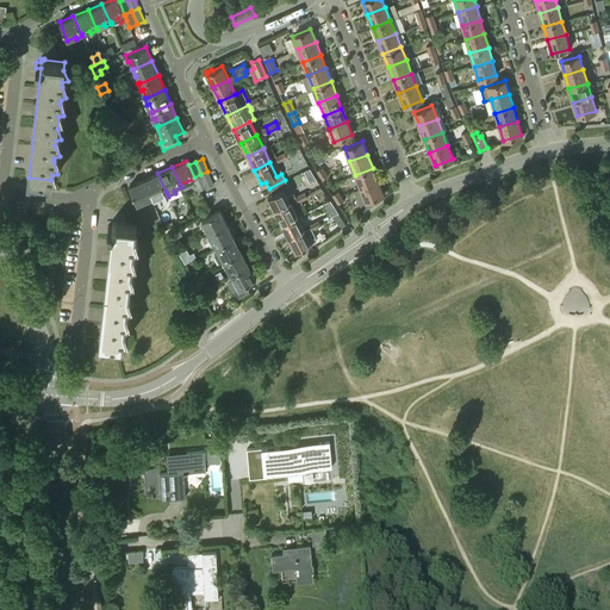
[(355,175),(360,187),(360,188),(378,181),(373,168),(355,175)]
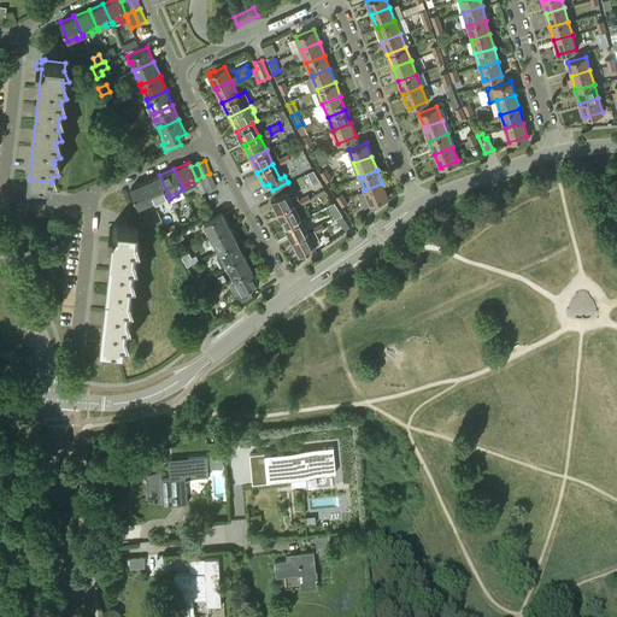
[(209,189),(216,187),(210,174),(203,176),(209,189)]
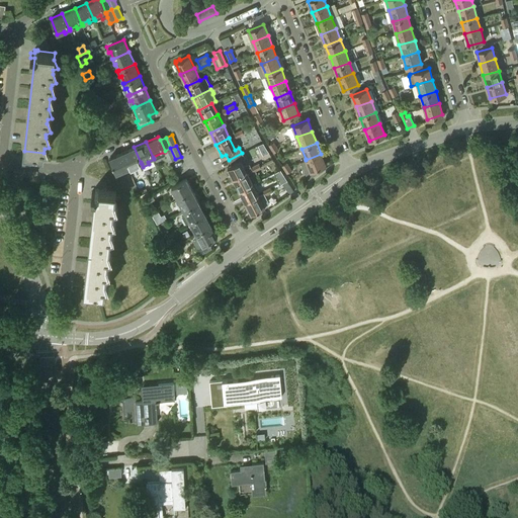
[(141,163),(134,147),(121,153),(128,168),(136,165),(136,167),(142,164),(141,162),(141,163)]
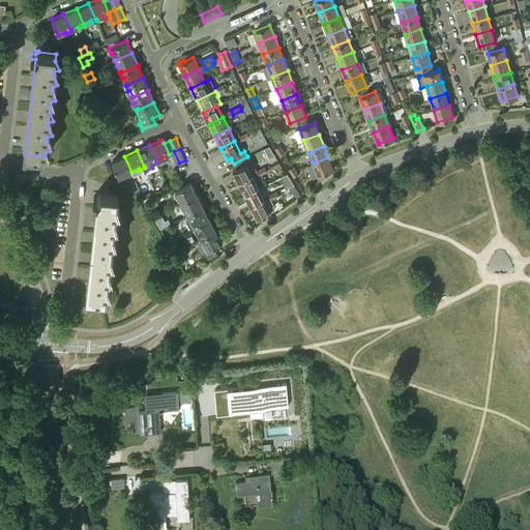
[(169,155),(168,155),(173,166),(179,163),(174,151),(169,154),(169,155)]
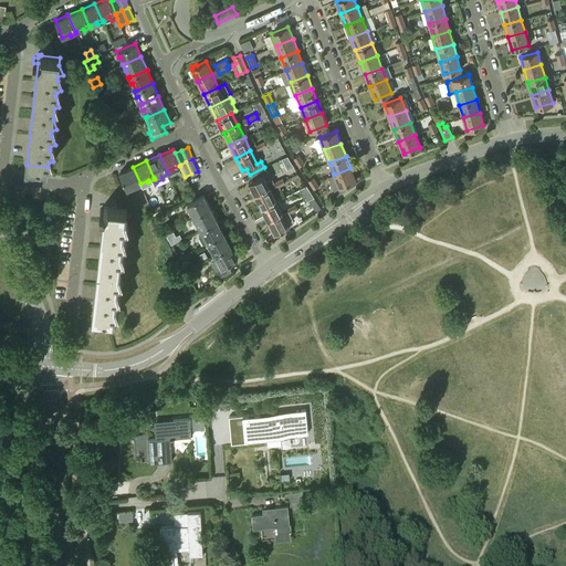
[(140,184),(133,167),(119,173),(126,189),(135,186),(136,188),(142,185),(140,184)]
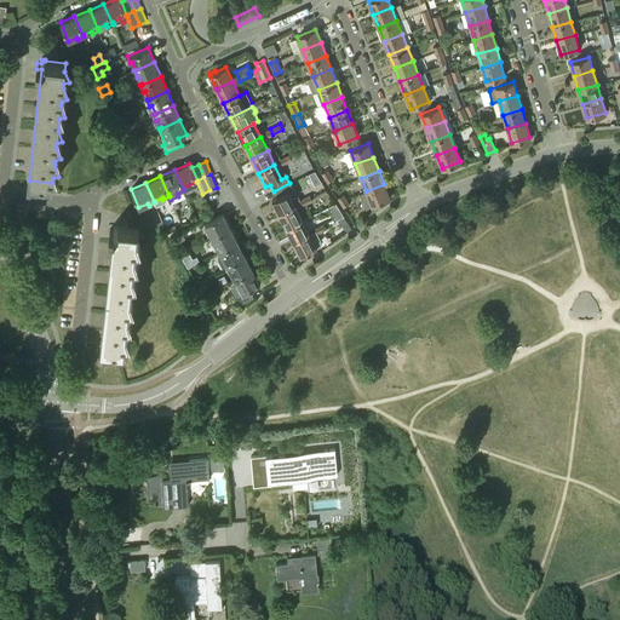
[(273,200),(279,213),(294,205),(296,206),(302,204),(302,202),(300,200),(298,195),(292,199),(288,193),(293,190),(290,183),(274,191),(276,197),(273,200)]
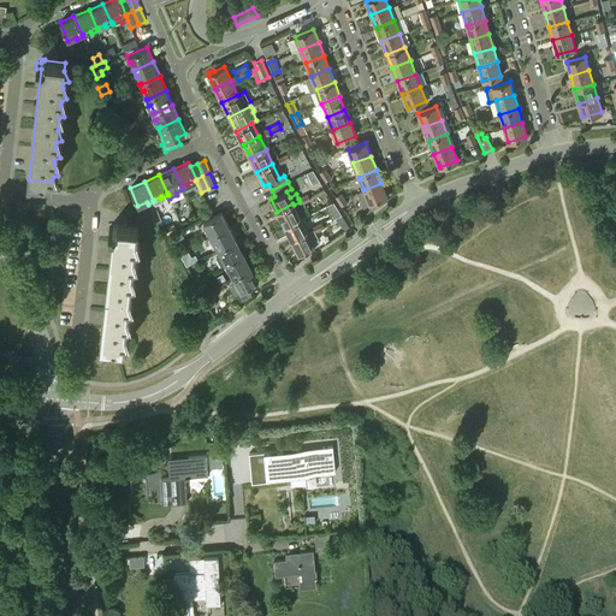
[(388,196),(381,183),(363,190),(363,189),(357,193),(362,205),(367,212),(375,206),(374,201),(388,196)]
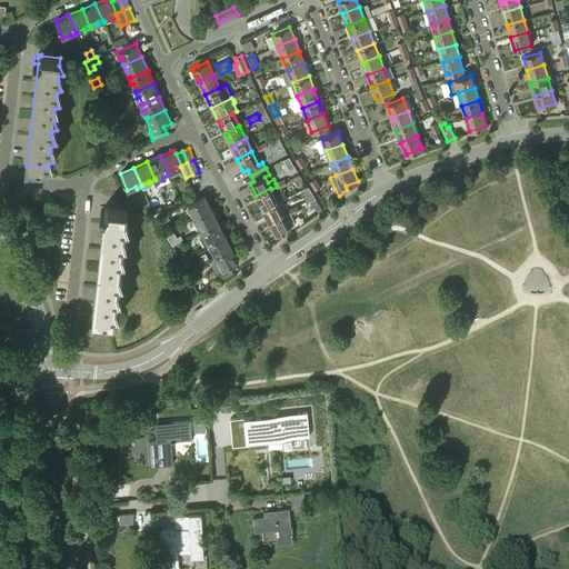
[(277,201),(271,189),(270,188),(256,196),(262,208),(277,201)]
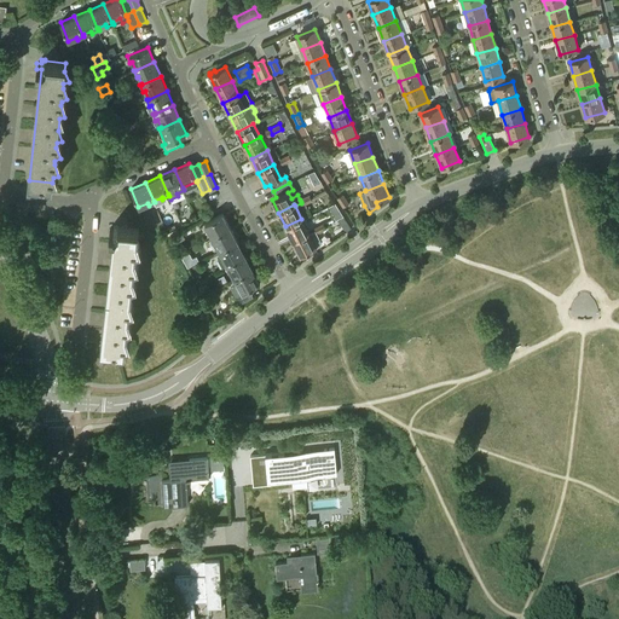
[(208,229),(212,236),(230,226),(223,213),(202,224),(206,230),(208,229)]
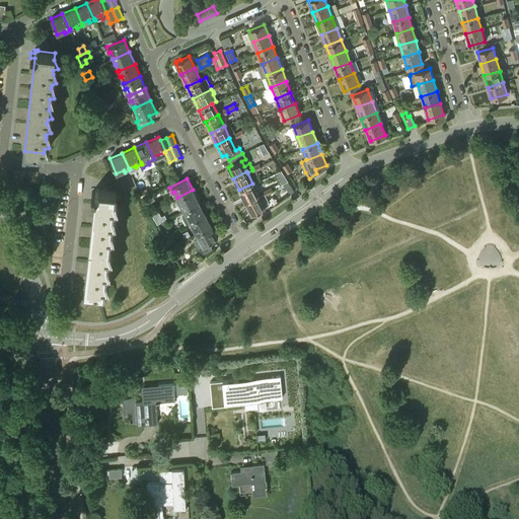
[(239,190),(245,202),(258,196),(252,183),(239,190)]
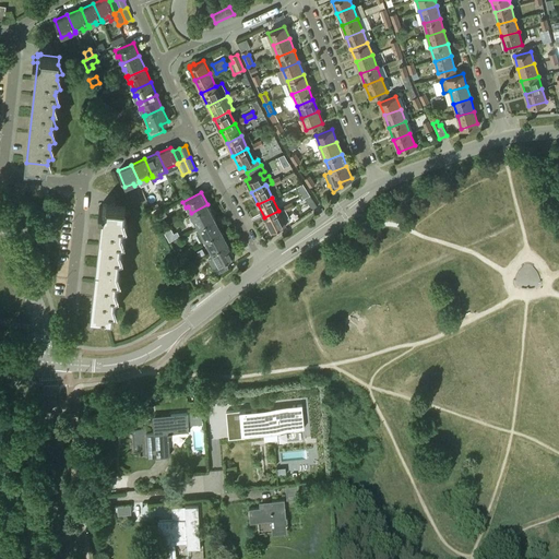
[(115,298),(115,294),(120,293),(117,283),(117,278),(121,276),(118,266),(119,257),(125,254),(120,245),(121,240),(126,239),(122,229),(122,225),(128,223),(125,214),(125,206),(106,204),(107,203),(103,202),(103,206),(99,206),(98,212),(103,212),(91,312),(113,314),(114,309),(118,308),(115,298)]
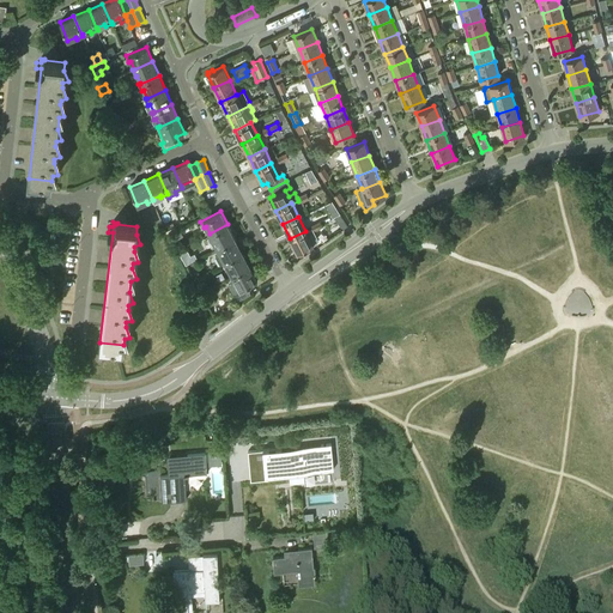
[(173,223),(163,228),(167,235),(176,230),(173,223)]
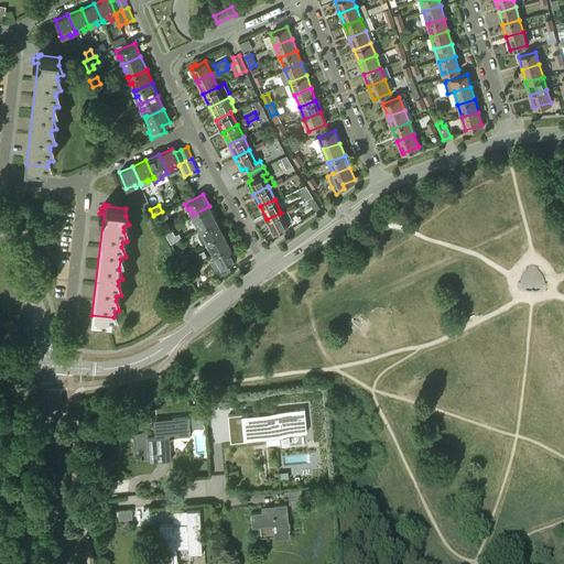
[(209,206),(193,215),(191,216),(194,223),(196,221),(199,228),(216,219),(209,206)]
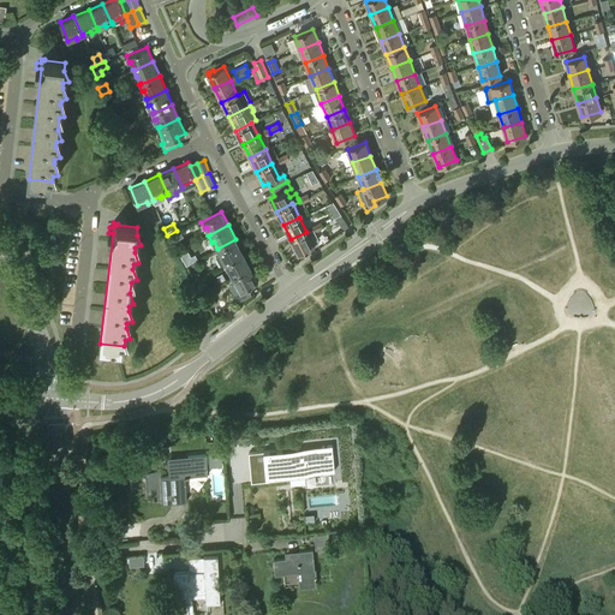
[(312,228),(306,232),(291,239),(298,254),(299,252),(300,254),(305,252),(304,251),(318,244),(320,242),(315,231),(312,228)]
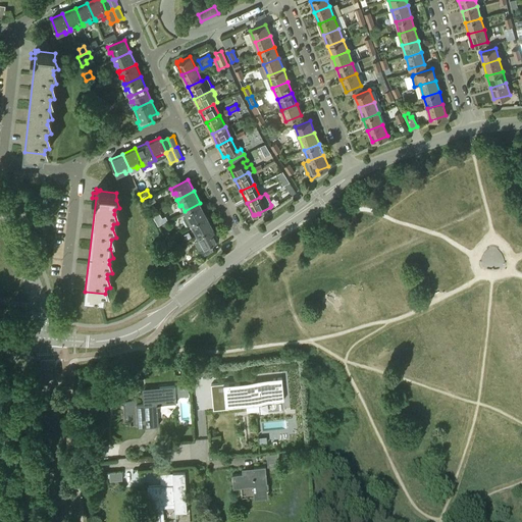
[(187,225),(190,224),(190,223),(206,214),(200,203),(185,211),(183,212),(186,217),(184,218),(187,225)]
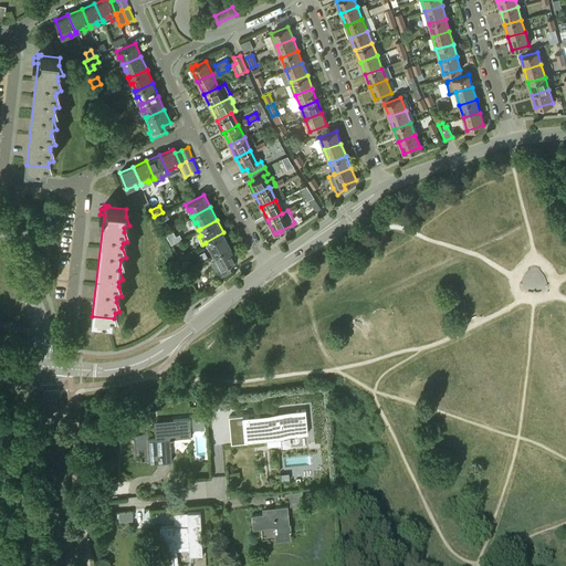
[(210,248),(215,254),(230,245),(223,232),(206,242),(206,243),(209,249),(210,248)]
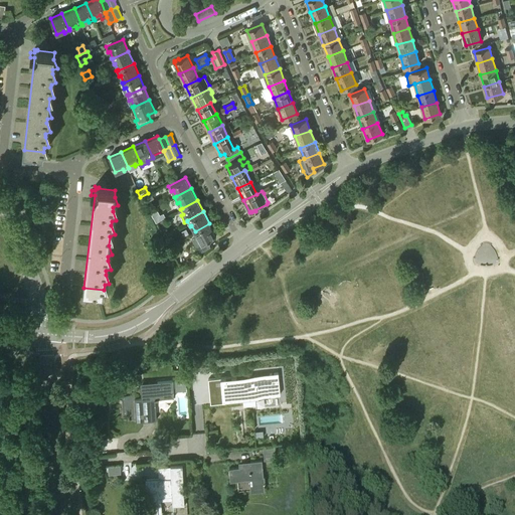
[(165,216),(163,212),(160,213),(154,217),(156,221),(165,216)]
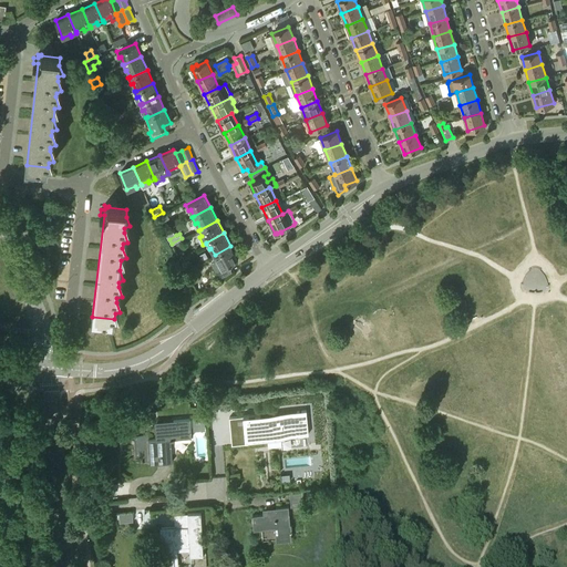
[(173,245),(176,250),(184,246),(182,241),(173,245)]
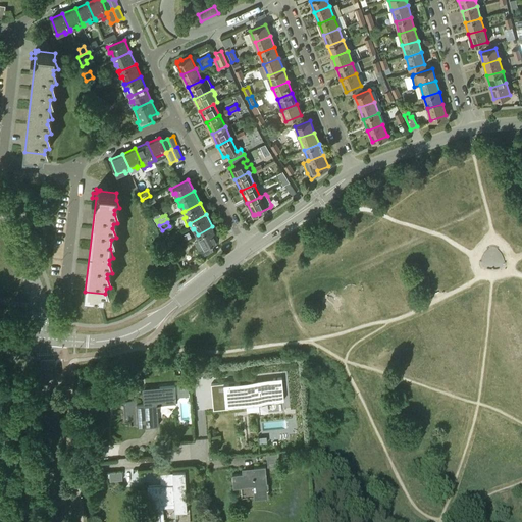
[(212,226),(198,235),(196,236),(198,240),(195,242),(202,256),(213,250),(210,244),(219,239),(212,226)]
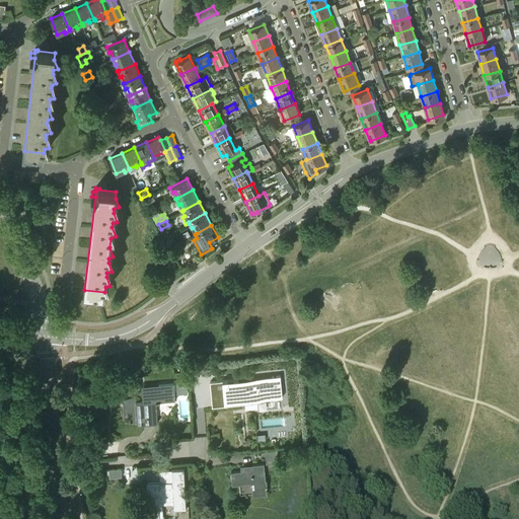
[(223,381),(224,399),(240,398),(239,393),(244,393),(244,397),(260,396),(261,411),(283,409),(281,376),(238,380),(238,379),(223,381)]
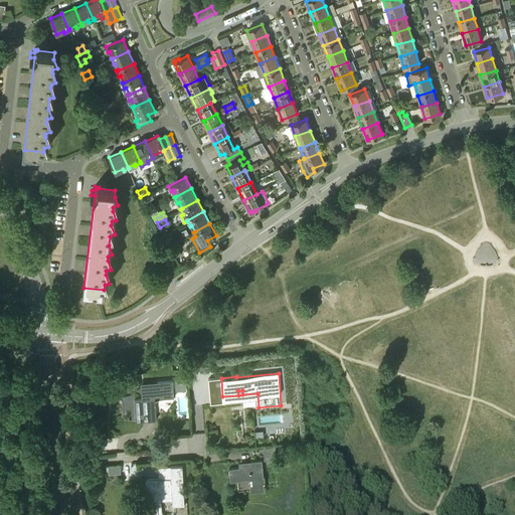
[(141,398),(135,399),(135,395),(122,396),(123,414),(132,413),(132,418),(136,417),(136,419),(157,418),(155,398),(173,397),(172,381),(140,383),(141,398)]
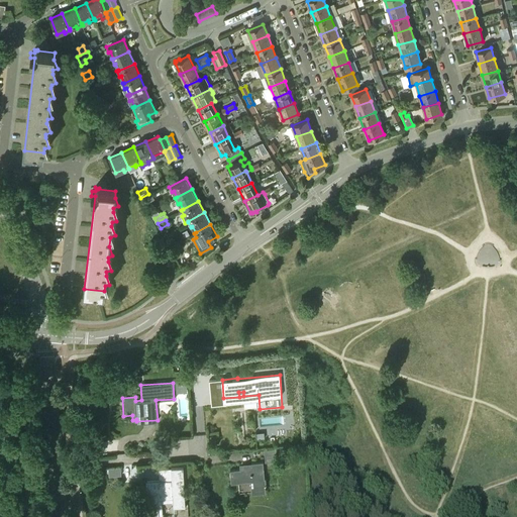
[(276,447),(264,448),(265,461),(277,460),(276,447)]
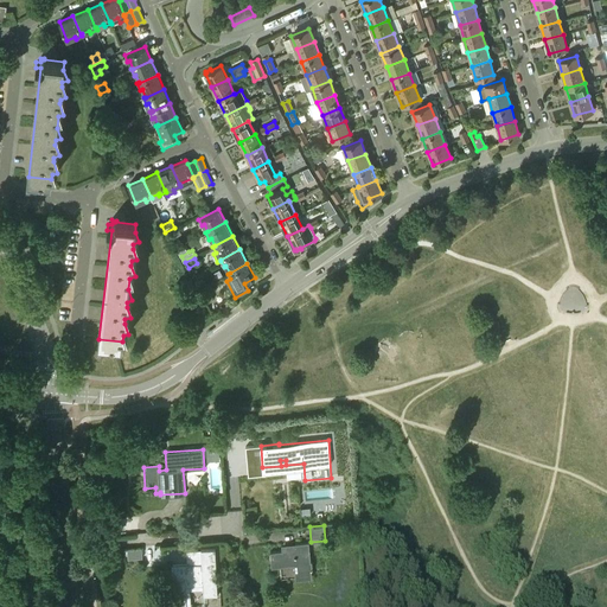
[(295,549),(270,551),(272,567),(294,564),(295,579),(312,577),(311,569),(312,569),(312,561),(311,561),(308,542),(295,543),(295,549)]
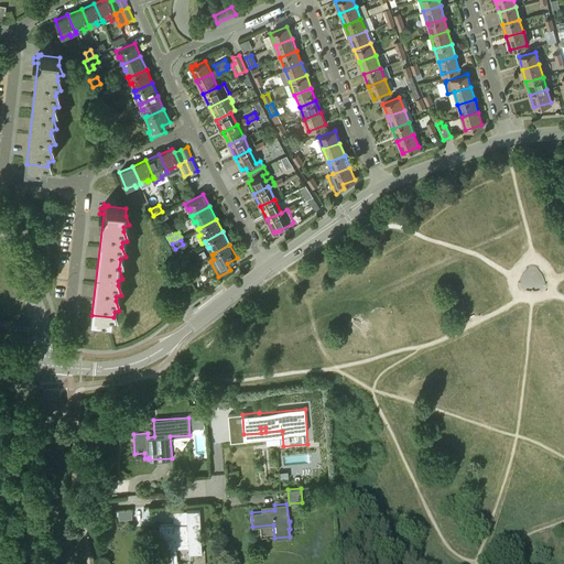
[(118,510),(119,519),(132,519),(131,510),(118,510)]
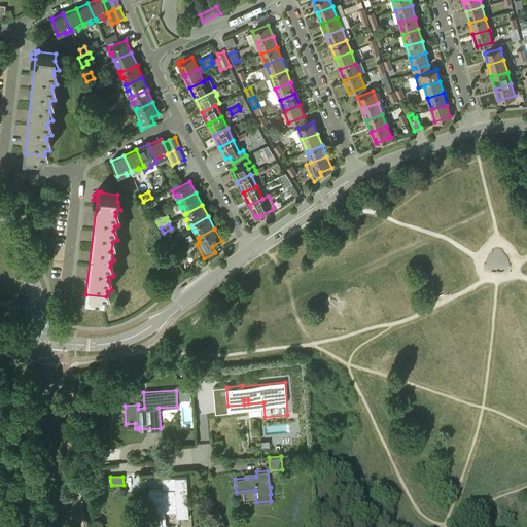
[(163,490),(148,491),(149,501),(151,500),(151,504),(149,504),(150,518),(148,518),(149,524),(150,524),(150,526),(162,526),(161,508),(176,508),(176,518),(188,517),(186,478),(162,479),(163,490)]
